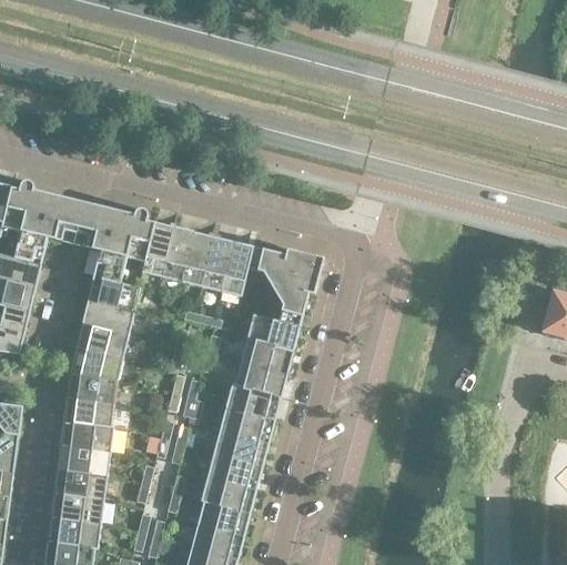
[(144,261),(153,225),(145,223),(147,215),(148,214),(147,213),(147,211),(145,210),(144,209),(143,208),(142,208),(141,207),(139,208),(138,208),(137,208),(135,209),(134,210),(134,211),(133,213),(33,189),(33,187),(33,185),(32,184),(31,182),(30,181),(29,180),(28,180),(26,180),(23,180),(22,181),(21,181),(20,183),(19,185),(18,192),(11,190),(11,187),(1,225),(2,225),(19,230),(13,255),(13,256),(40,263),(47,236),(91,248),(99,250),(92,275),(119,282),(120,281),(125,256),(143,261),(144,261)]
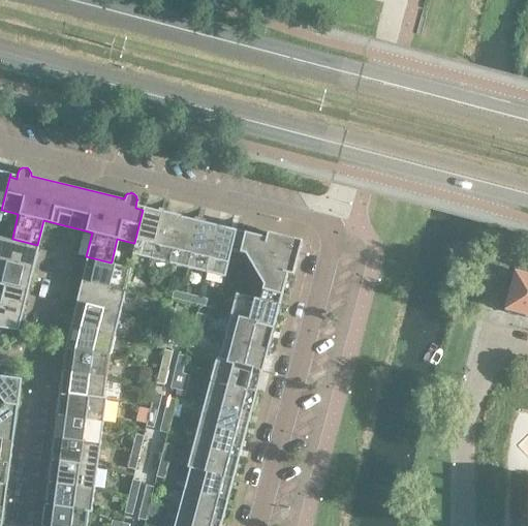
[(1,210),(10,174),(0,171),(0,217),(2,210),(1,210)]
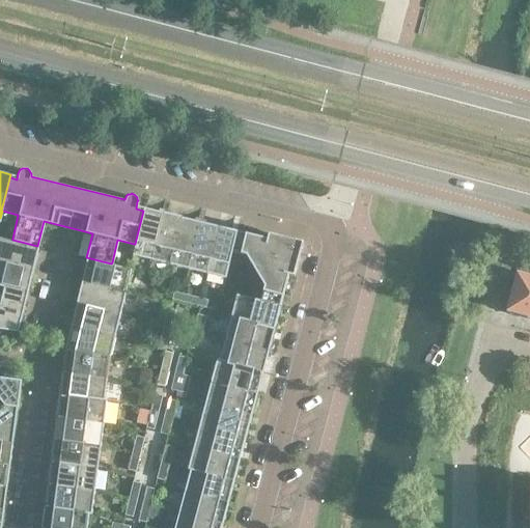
[(150,258),(162,212),(143,207),(143,211),(135,244),(134,244),(132,253),(150,258)]
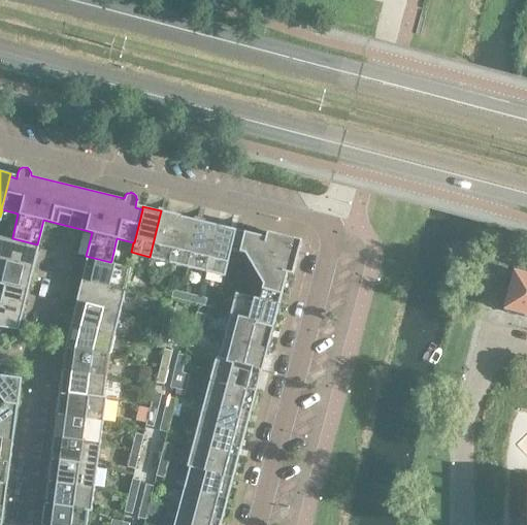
[(168,261),(179,215),(161,210),(150,257),(168,261)]
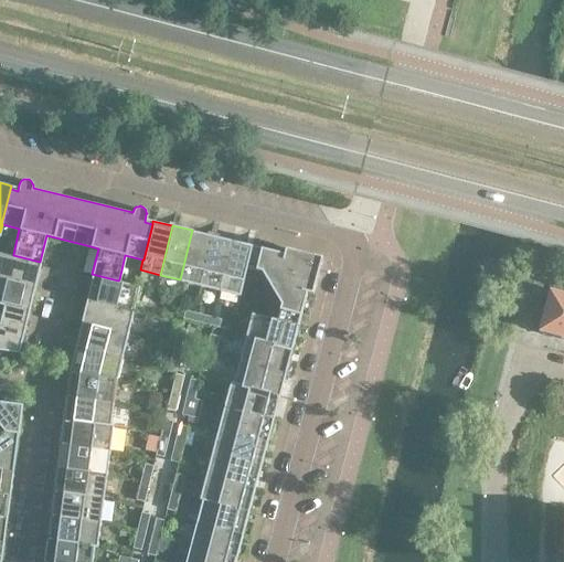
[(199,284),(211,234),(192,230),(180,279),(199,284)]
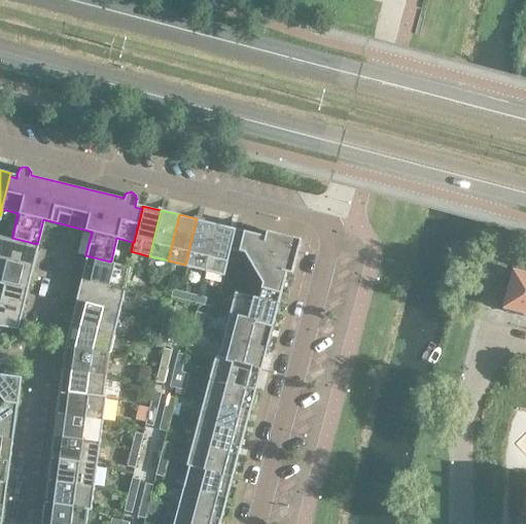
[(204,270),(215,223),(197,218),(185,265),(204,270)]
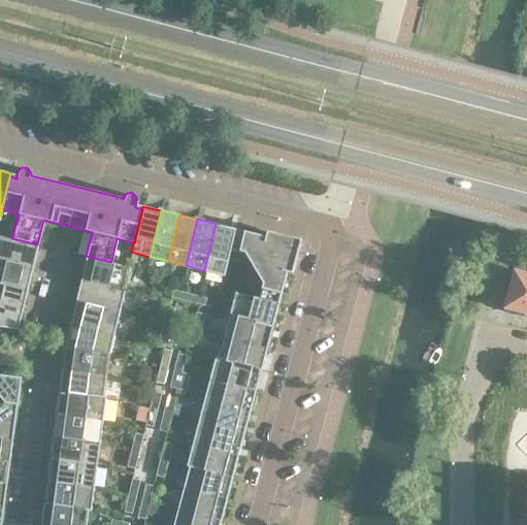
[(223,274),(230,249),(229,249),(234,228),(216,224),(204,270),(223,274)]
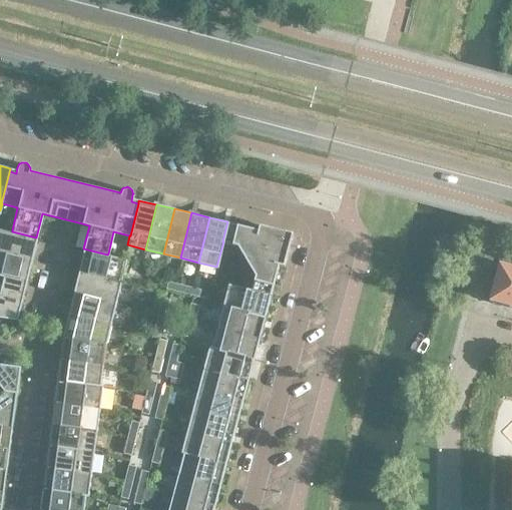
[(245,260),(292,232),(289,231),(289,232),(286,231),(283,230),(282,229),(282,230),(276,228),(274,227),(274,228),(268,226),(266,225),(266,227),(266,231),(227,221),(222,241),(223,241),(236,244),(245,260)]
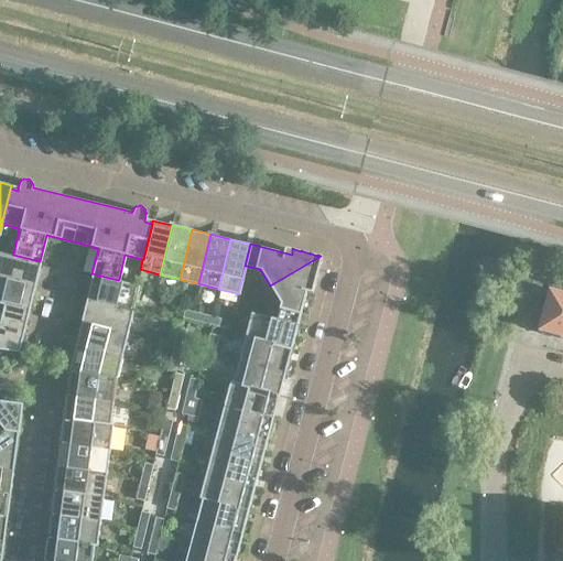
[(0,274),(34,284),(40,261),(13,255),(13,254),(0,249),(0,274)]
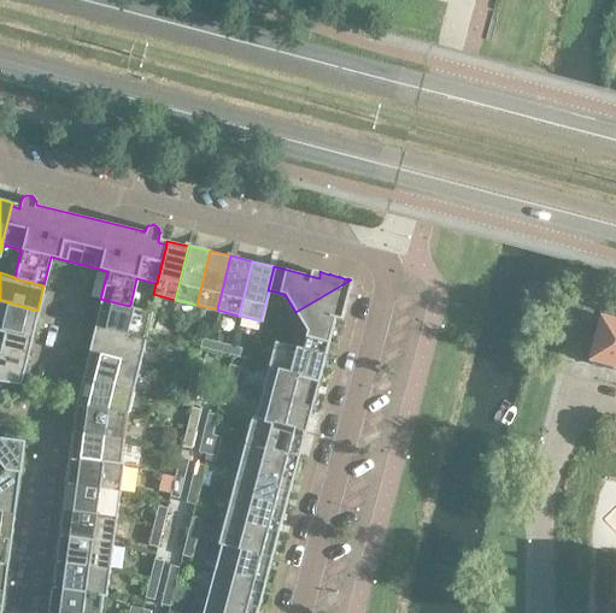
[(324,354),(336,307),(341,308),(341,310),(342,310),(344,307),(342,307),(345,300),(346,299),(345,299),(347,292),(348,289),(347,289),(348,287),(347,286),(348,282),(350,282),(351,280),(295,312),(306,330),(301,347),(301,348),(324,354)]
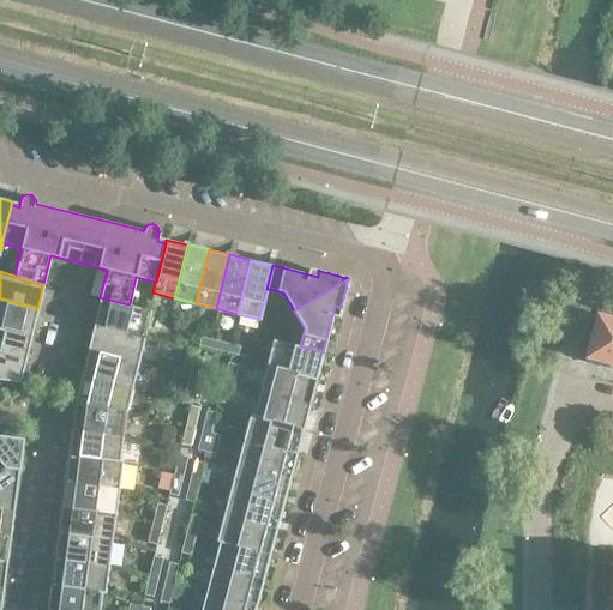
[(144,336),(150,310),(151,309),(130,303),(128,305),(100,297),(94,322),(144,336)]
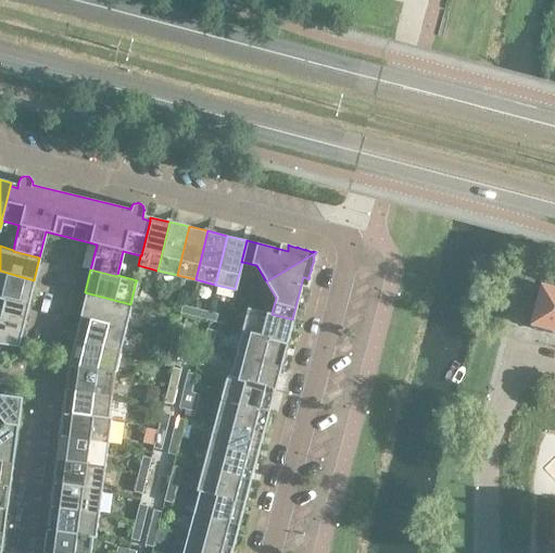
[(28,303),(34,280),(0,271),(0,298),(3,299),(3,297),(28,303)]
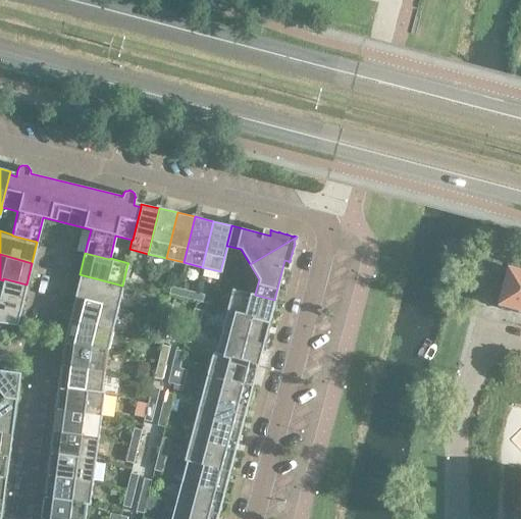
[(520,310),(520,271),(507,267),(498,305),(520,310)]
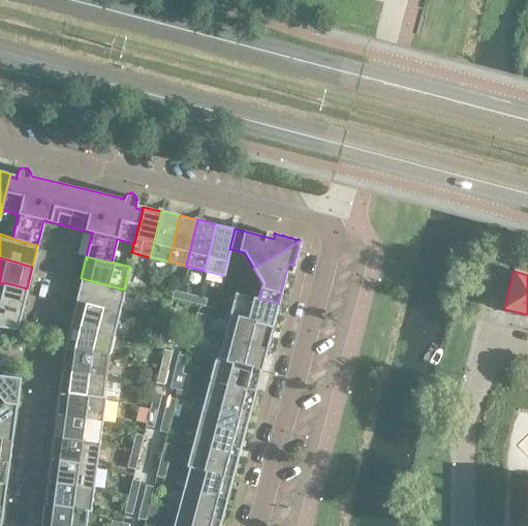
[(119,311),(124,289),(81,278),(75,300),(119,311)]
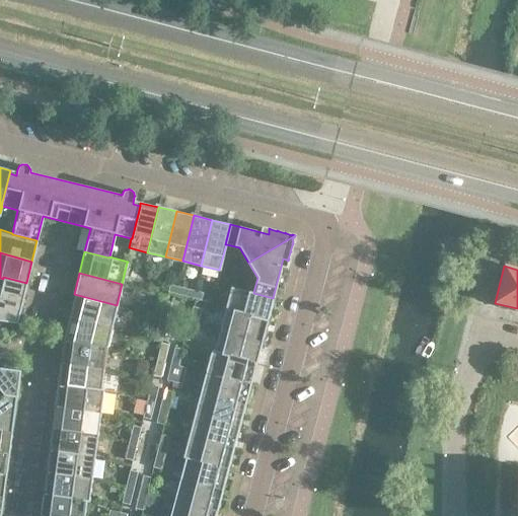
[(0,319),(16,322),(26,283),(3,277),(3,279),(0,290),(0,319)]
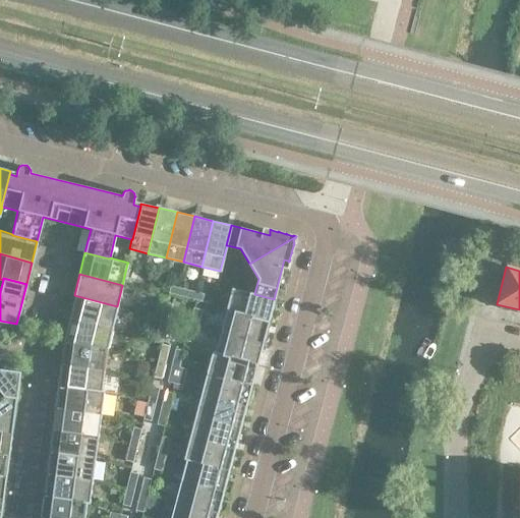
[(184,295),(186,287),(169,283),(167,291),(184,295)]
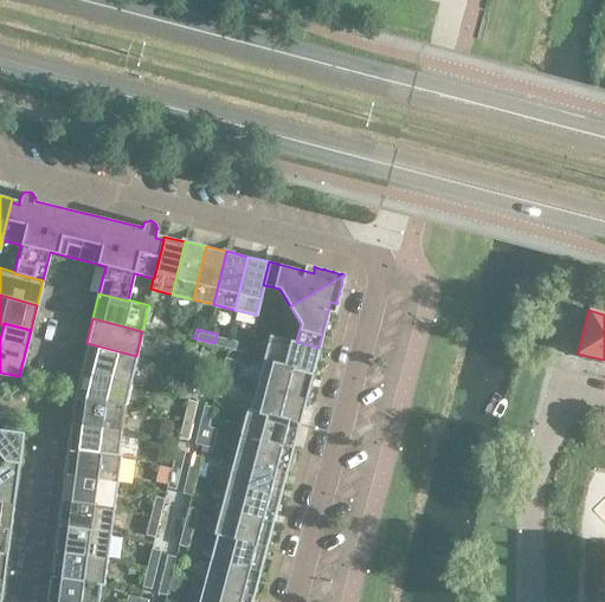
[(233,348),(236,340),(236,338),(217,334),(214,343),(233,348)]
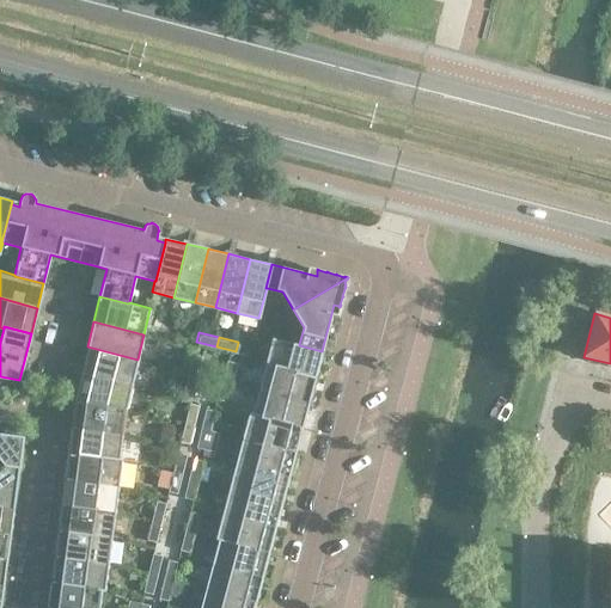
[(315,376),(322,351),(299,345),(299,344),(272,337),(264,363),(315,376)]
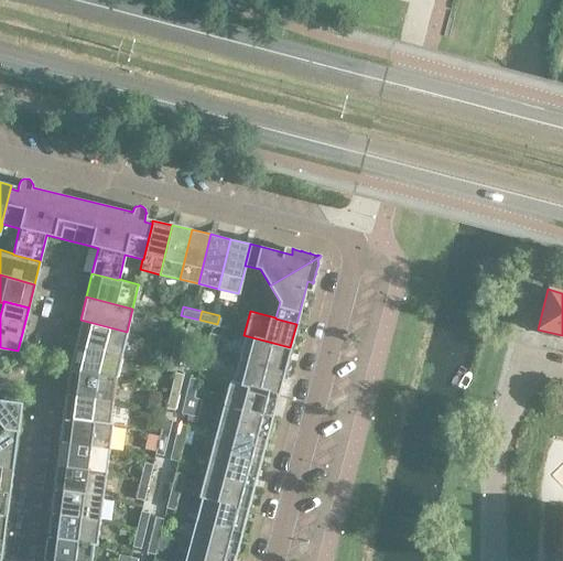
[(121,355),(127,332),(80,320),(74,343),(121,355)]
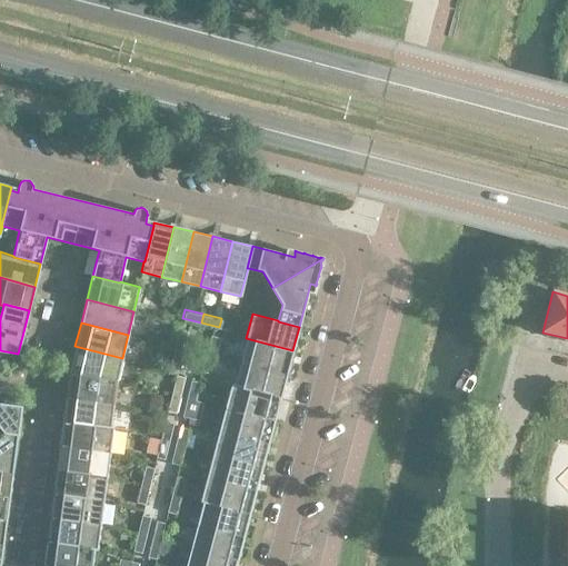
[(182,348),(187,329),(178,327),(173,346),(182,348)]
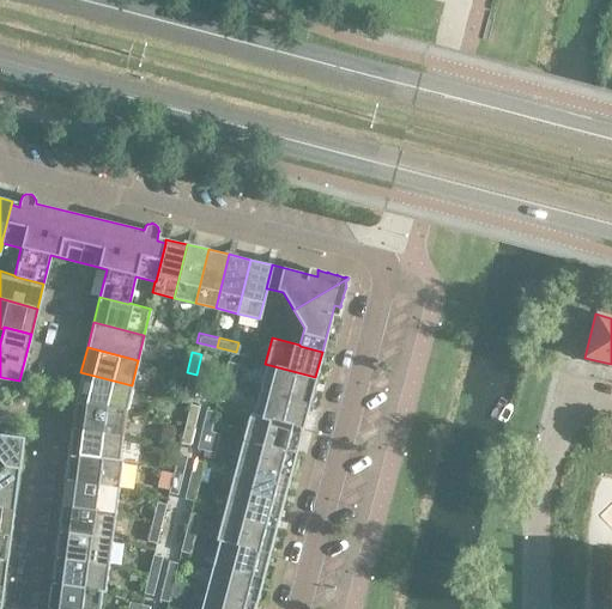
[(231,381),(236,361),(226,359),(222,378),(231,381)]
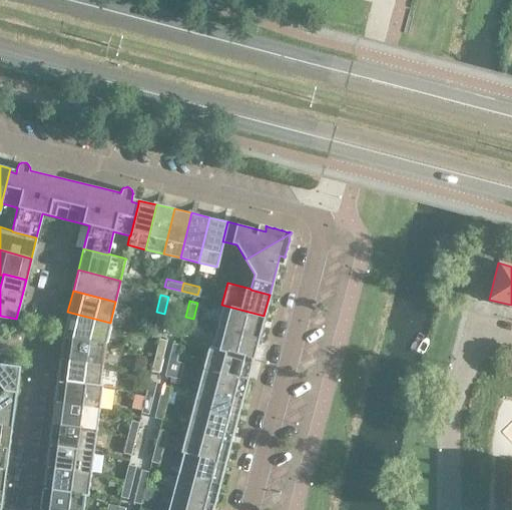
[(259,337),(264,316),(221,305),(216,326),(259,337)]
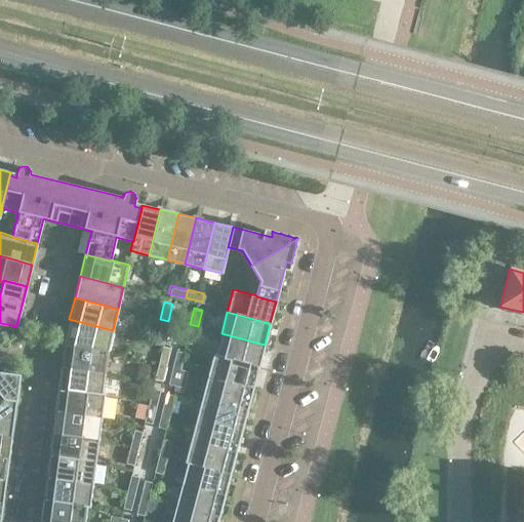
[(108,351),(113,330),(69,319),(64,344),(64,345),(108,351)]
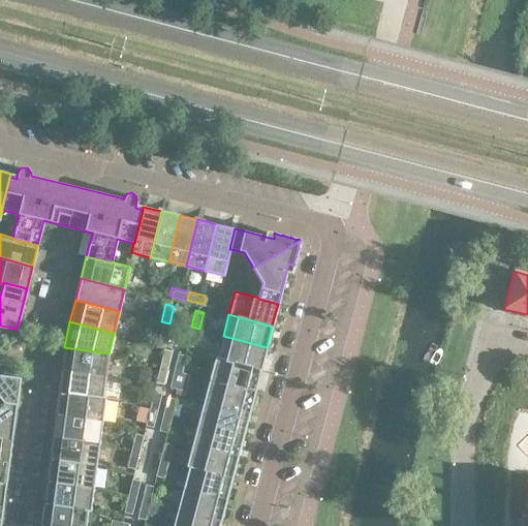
[(165,340),(169,323),(161,321),(157,338),(165,340)]
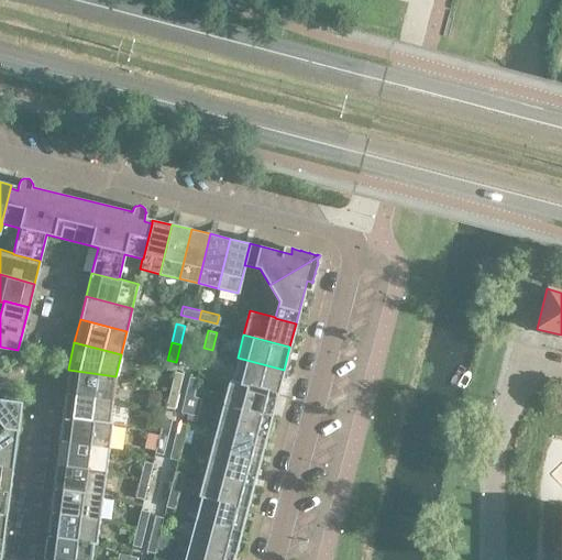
[(208,369),(212,350),(204,348),(199,366),(208,369)]
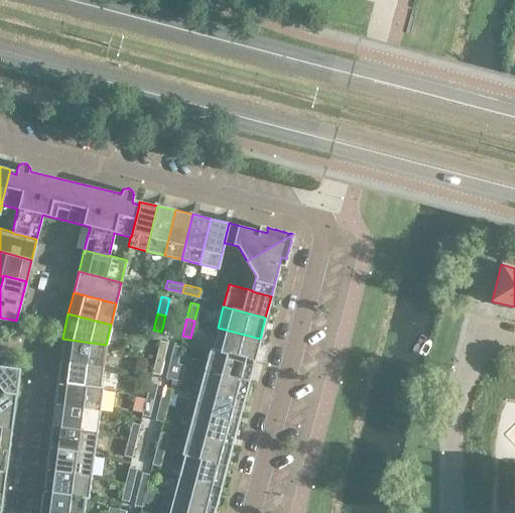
[(254,359),(260,339),(218,328),(212,347),(210,346),(210,348),(254,360),(254,359)]
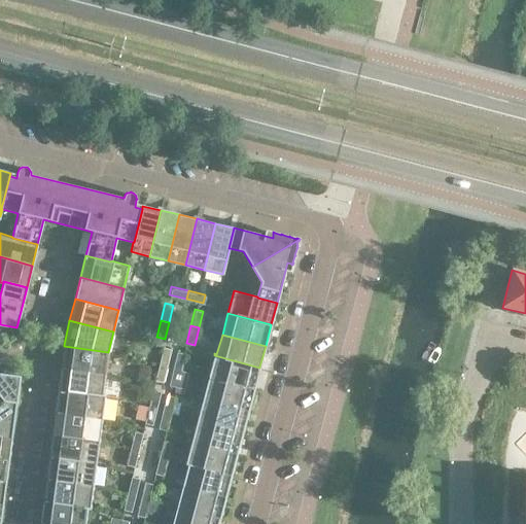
[(105,374),(108,352),(64,346),(63,346),(61,368),(105,374)]
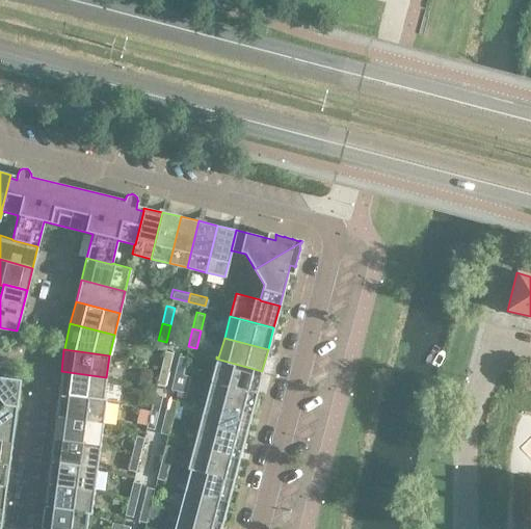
[(168,368),(173,351),(164,349),(160,366),(168,368)]
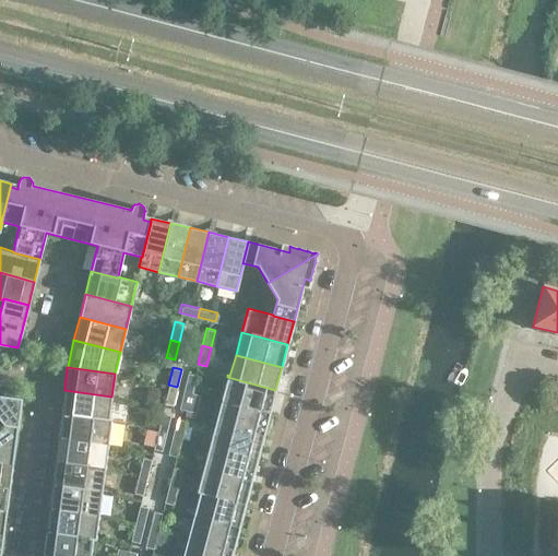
[(191,392),(196,374),(187,371),(182,390),(191,392)]
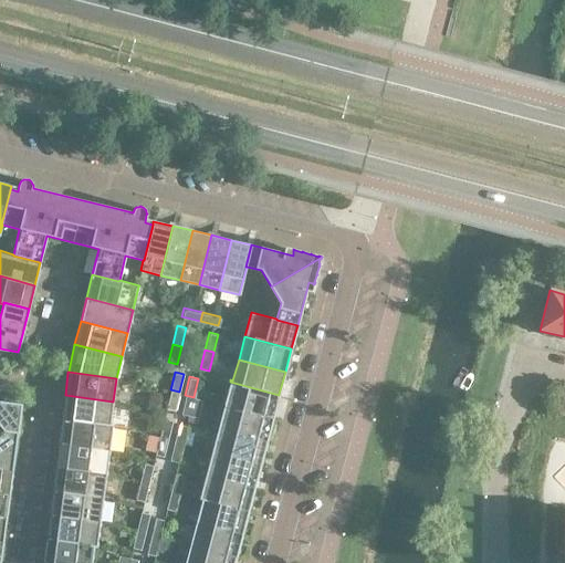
[(273,418),(279,395),(230,382),(223,405),(273,418)]
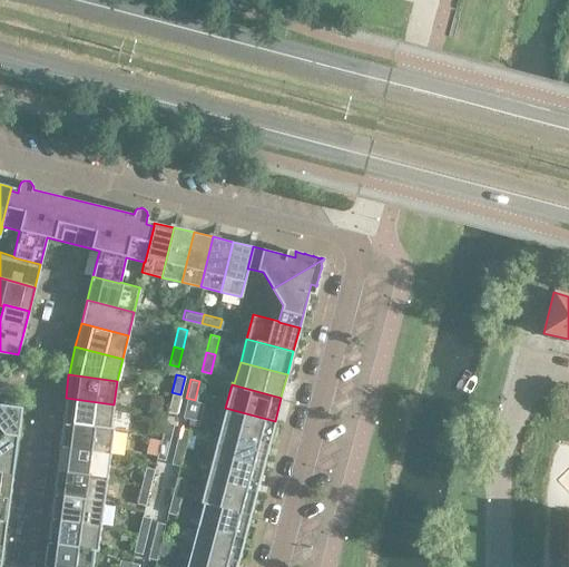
[(176,412),(180,394),(172,392),(167,410),(176,412)]
